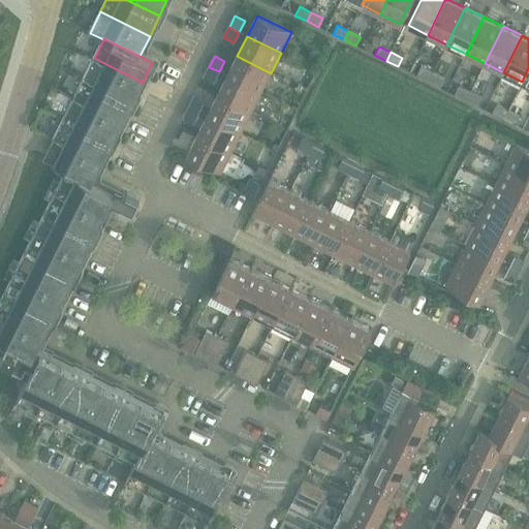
[(227,75),(261,93),(271,73),(237,56),(227,75)]
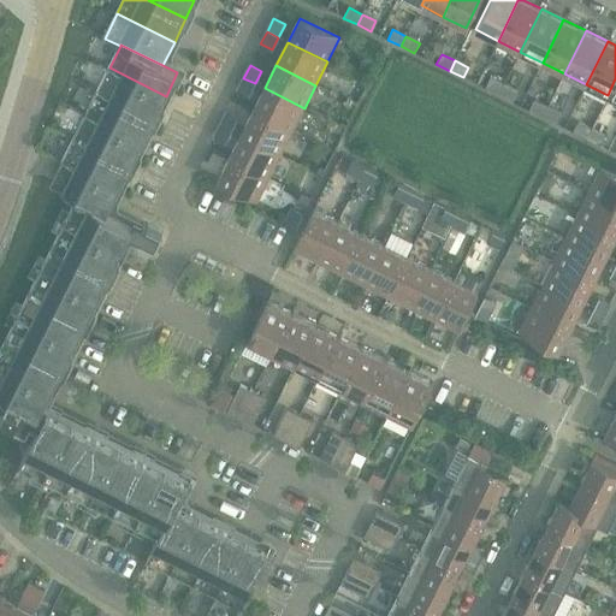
[(154,119),(166,96),(110,67),(98,92),(154,119)]
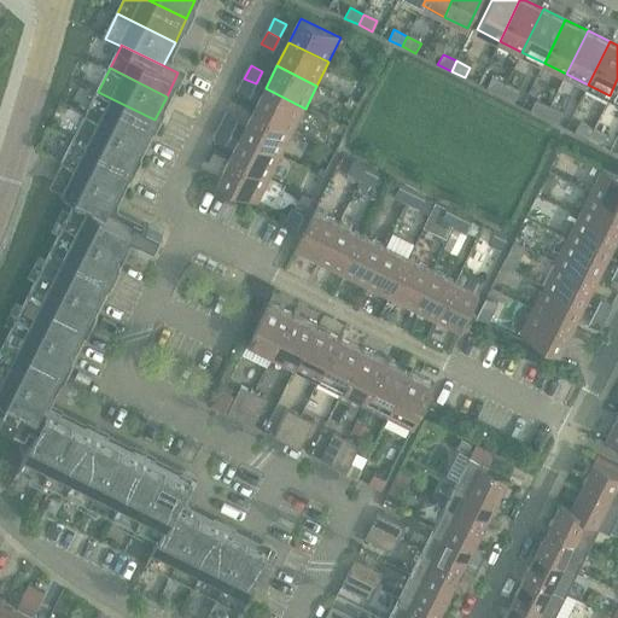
[(238,91),(249,97),(256,83),(244,79),(238,91)]
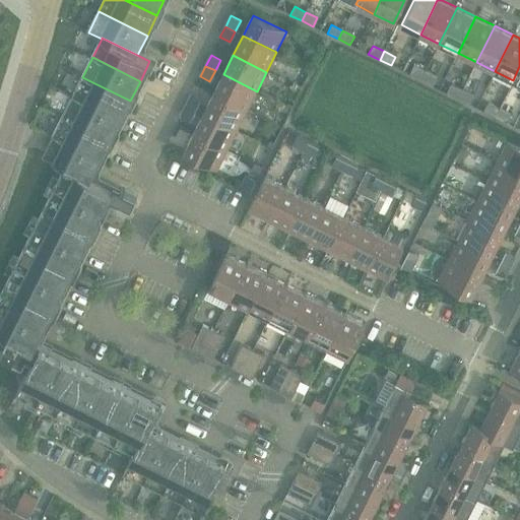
[(409,74),(420,80),(425,71),(413,66),(409,74)]
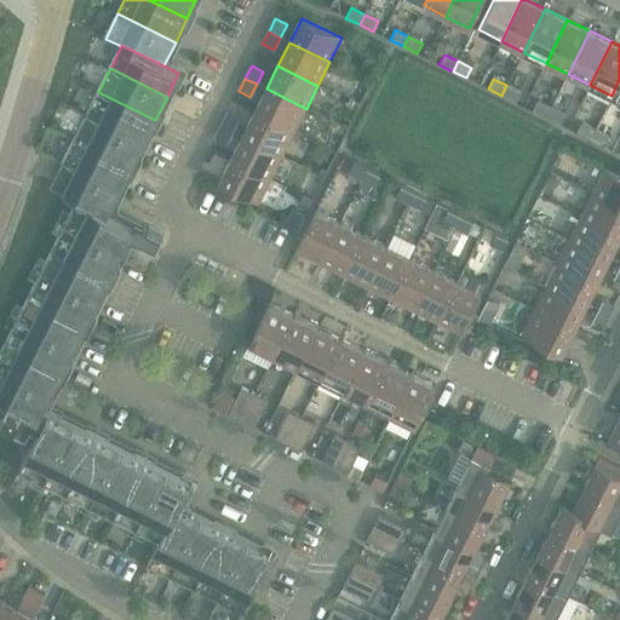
[(515,103),(521,92),(506,85),(501,96),(515,103)]
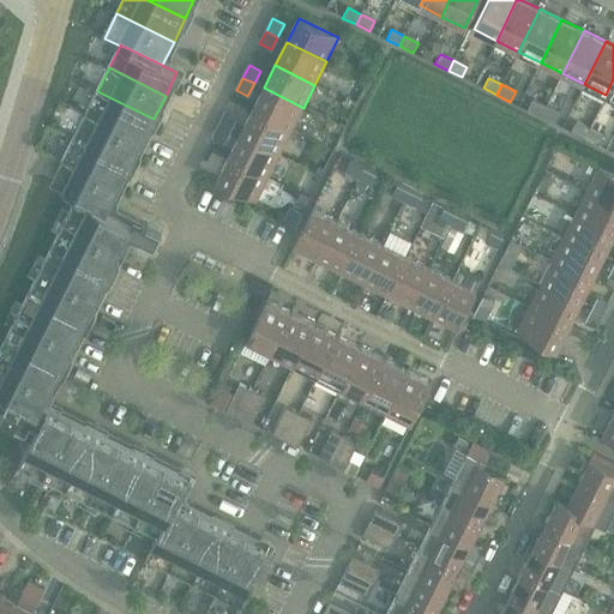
[(264,88),(252,112),(292,131),(304,108),(264,88)]
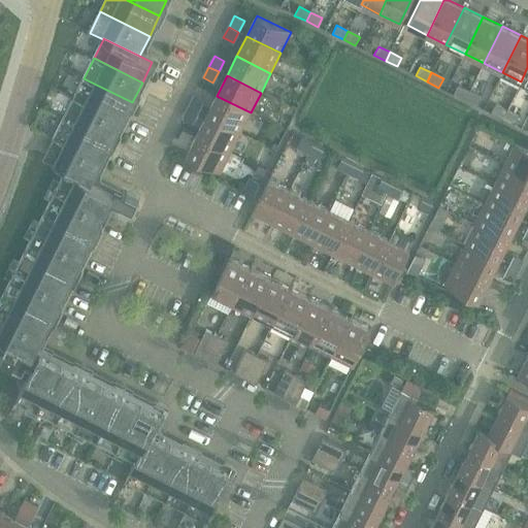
[(84,78),(73,98),(122,123),(132,102),(84,78)]
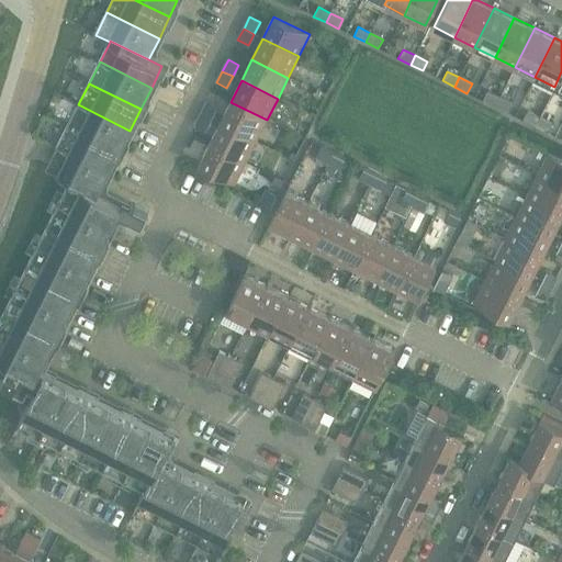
[(482,101),(495,107),(499,98),(487,91),(482,101)]
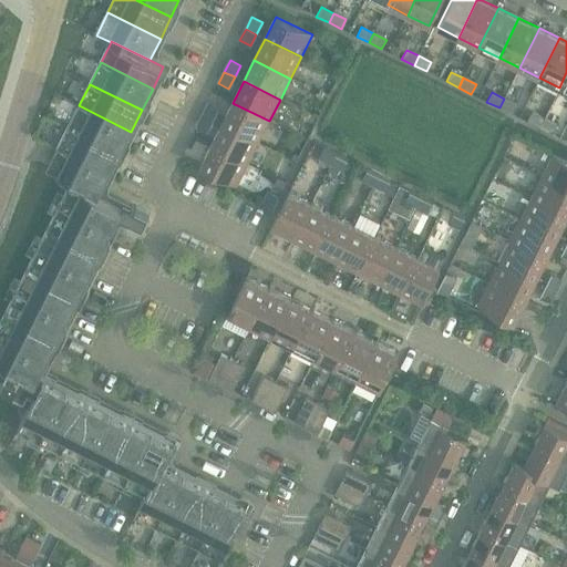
[(512,114),(516,104),(504,99),(500,107),(512,114)]
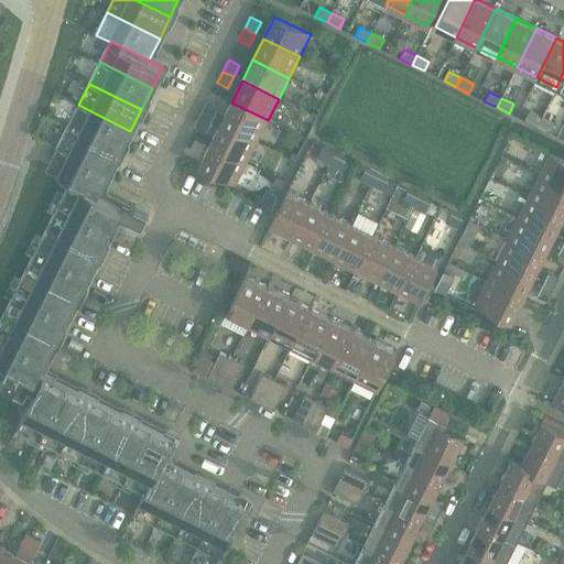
[(207,102),(202,114),(212,119),(217,107),(207,102)]
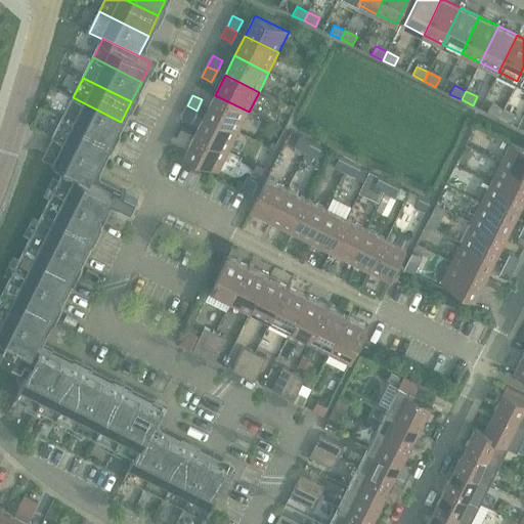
[(205,115),(238,132),(249,112),(215,95),(205,115)]
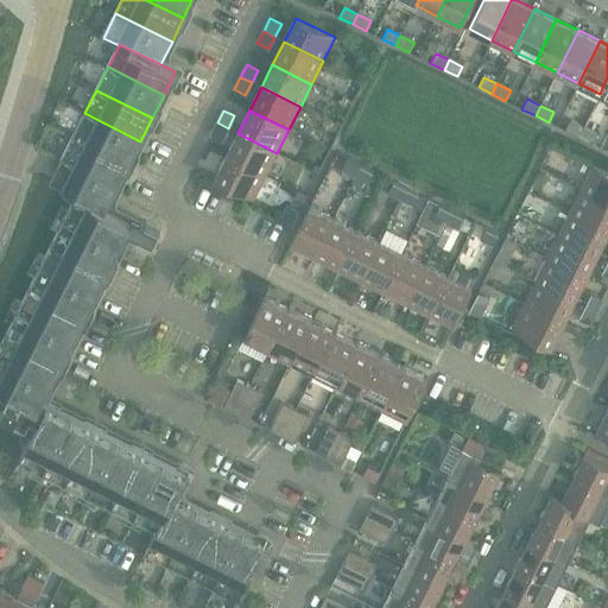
[(130,164),(140,141),(84,113),(74,137),(130,164)]
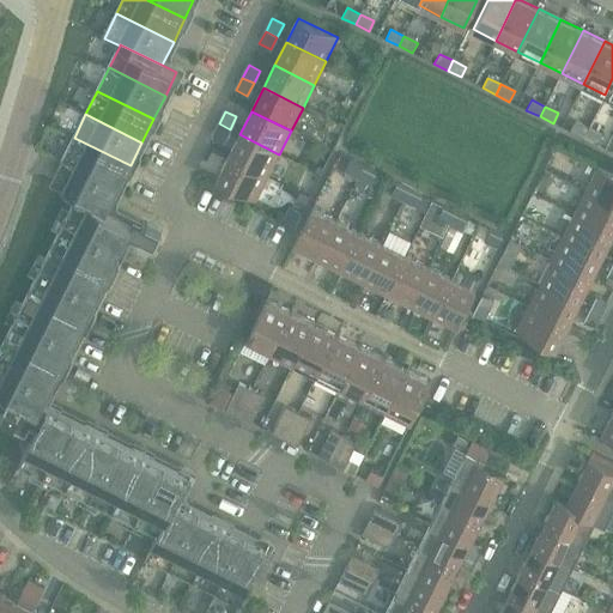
[(570,132),(583,138),(589,128),(575,121),(570,132)]
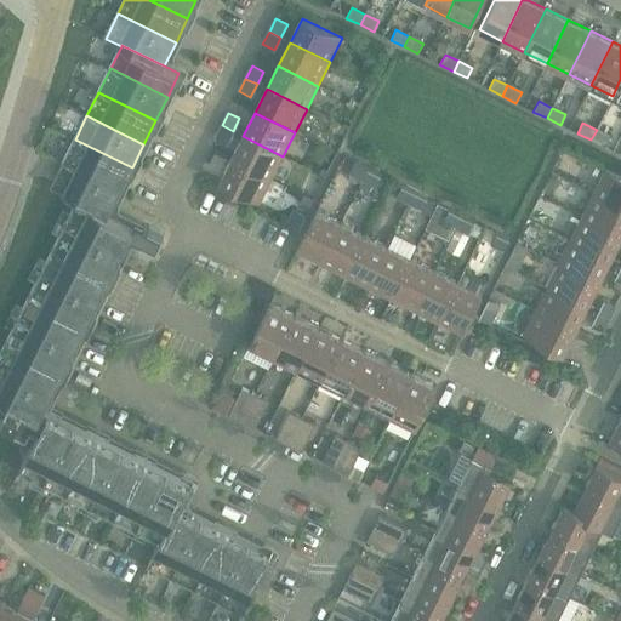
[(216,137),(227,143),(233,131),(222,125),(216,137)]
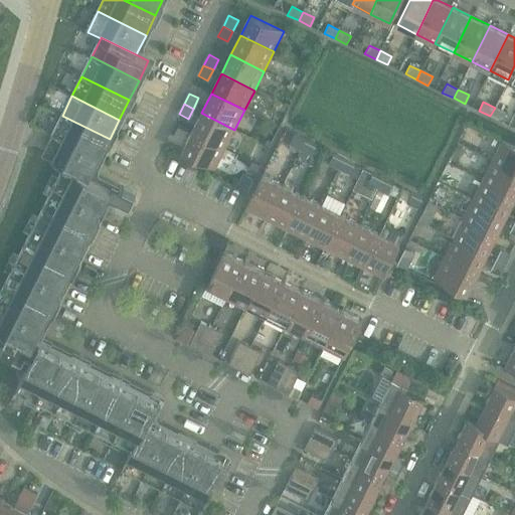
[(501,122),(506,113),(495,108),(490,116),(501,122)]
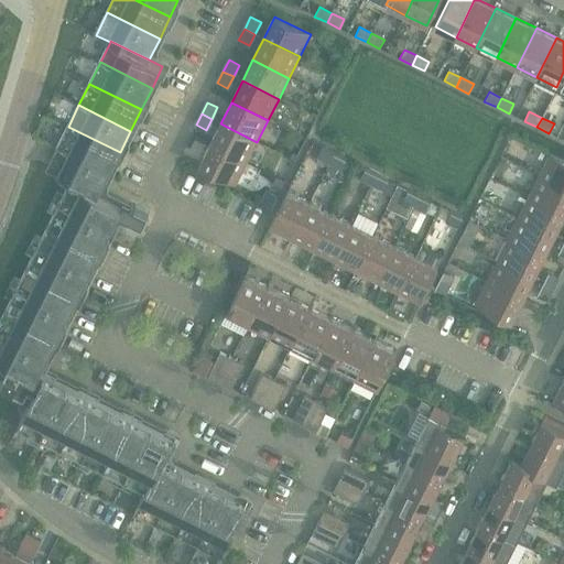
[(247,163),(257,142),(220,123),(210,144),(247,163)]
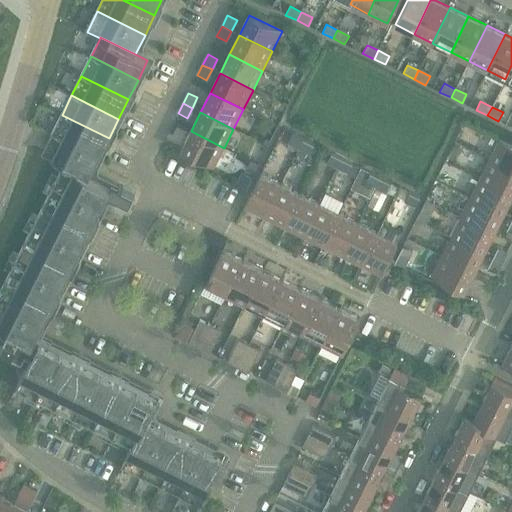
[(99,158),(109,138),(62,115),(52,134),(99,158)]
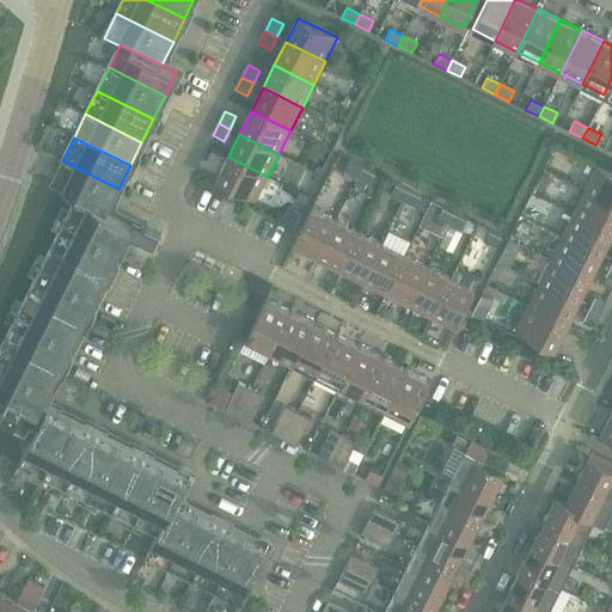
[(215,181),(256,201),(268,177),(228,157),(215,181)]
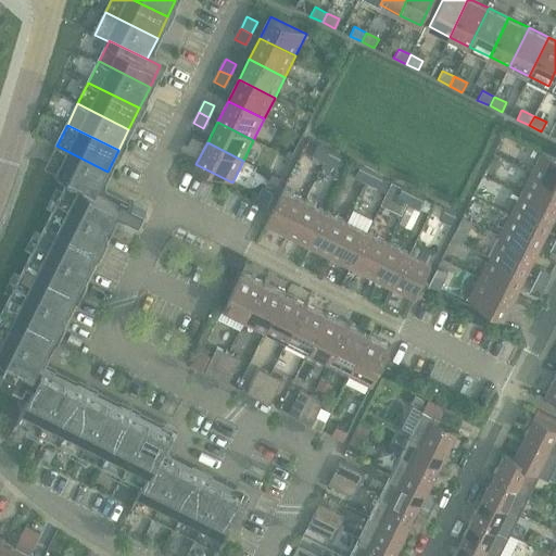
[(97,192),(98,192),(102,181),(108,172),(57,146),(51,156),(46,167),(68,178),(97,192)]
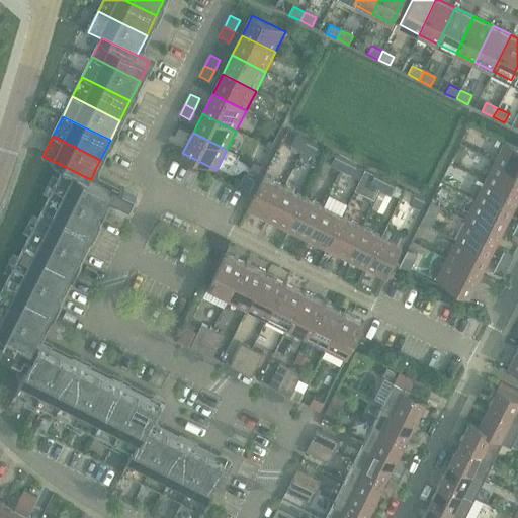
[(291,145),(303,151),(308,141),(296,136),(291,145)]
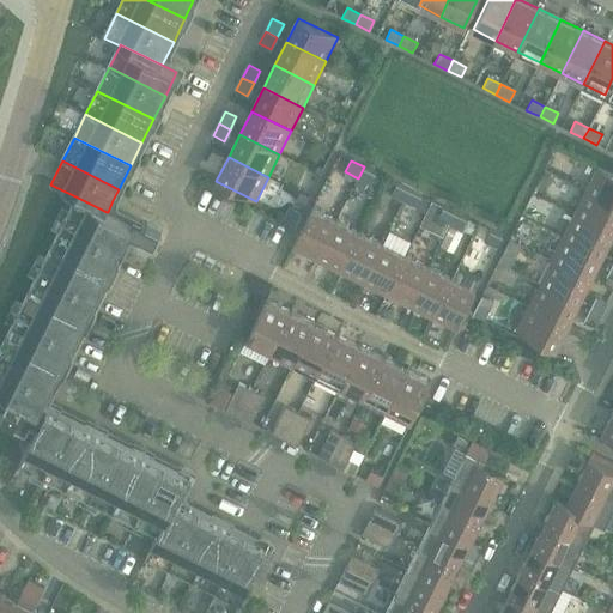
[(364,167),(358,178),(369,184),(375,173),(364,167)]
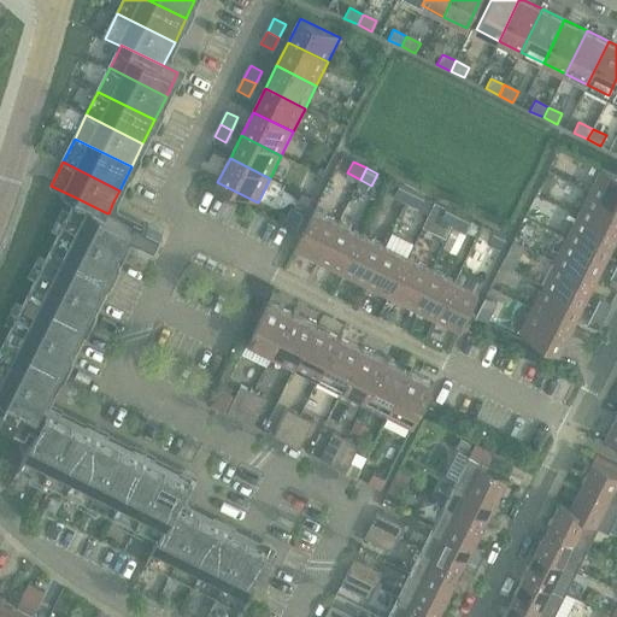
[(616,175),(603,169),(591,192),(616,205),(616,175)]
